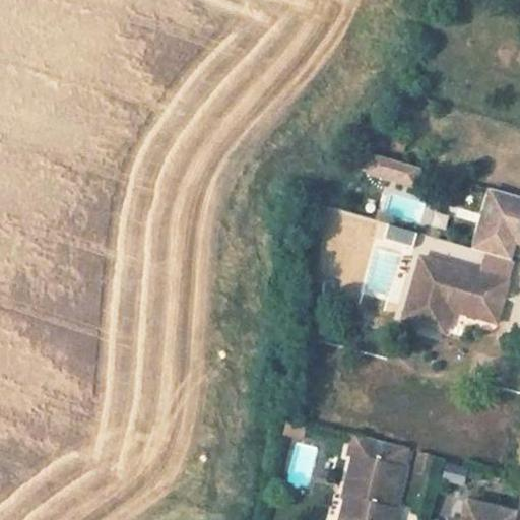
[(372,155),(369,178),(421,187),(426,165),(372,155)]
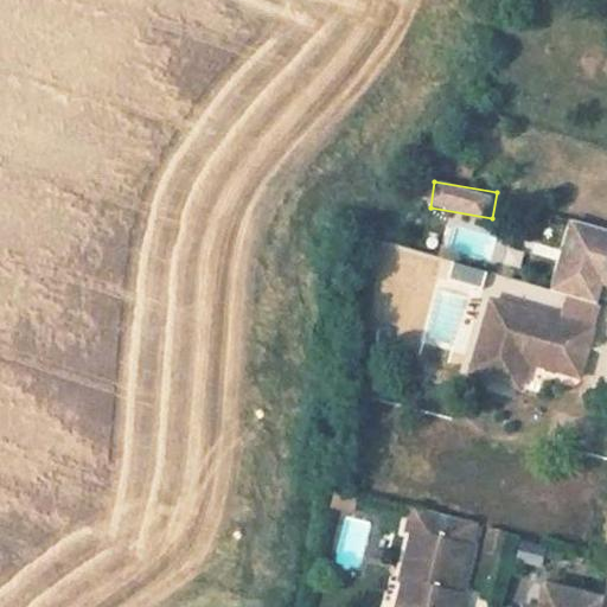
[(606,230),(596,228),(582,275),(558,268),(551,291),(564,294),(586,301),(593,279),(600,281),(606,283),(606,230)]
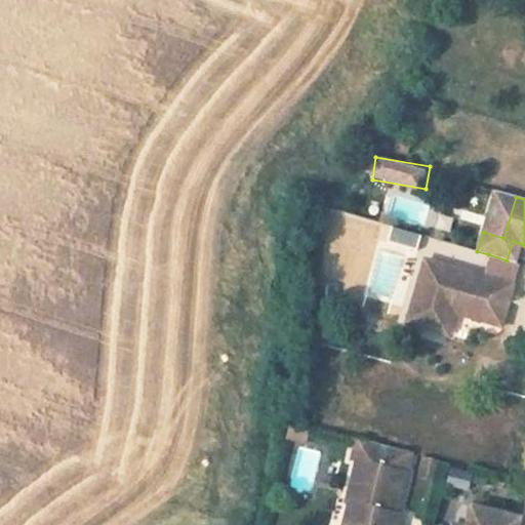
[(349,279),(366,285),(379,245),(362,239),(349,279)]
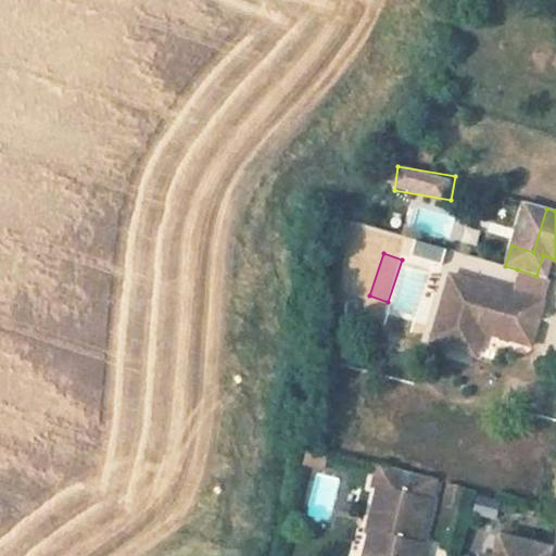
[(550,257),(543,255),(536,276),(543,278),(550,257)]
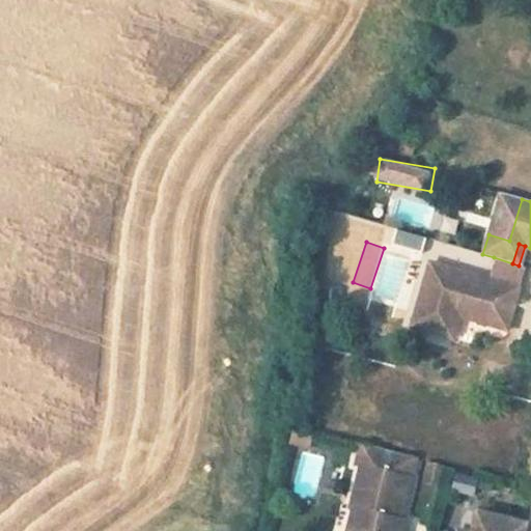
[(512,263),(494,257),(486,281),(516,289),(523,267),(519,266),(512,263)]
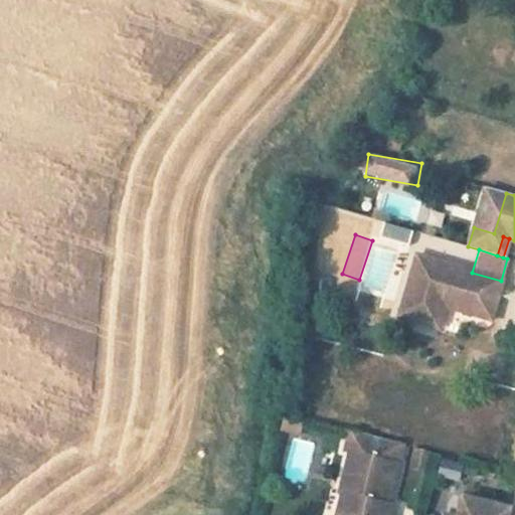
[(472,273),(415,254),(395,316),(421,324),(428,302),(443,307),(489,321),(501,281),(472,273)]
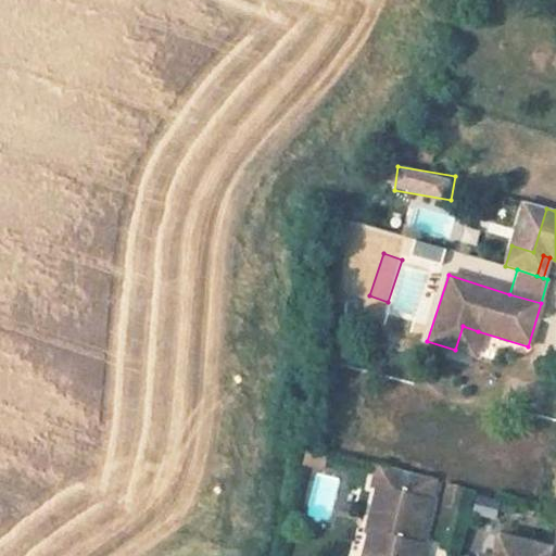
[(478,331),(463,326),(455,350),(470,354),(478,331)]
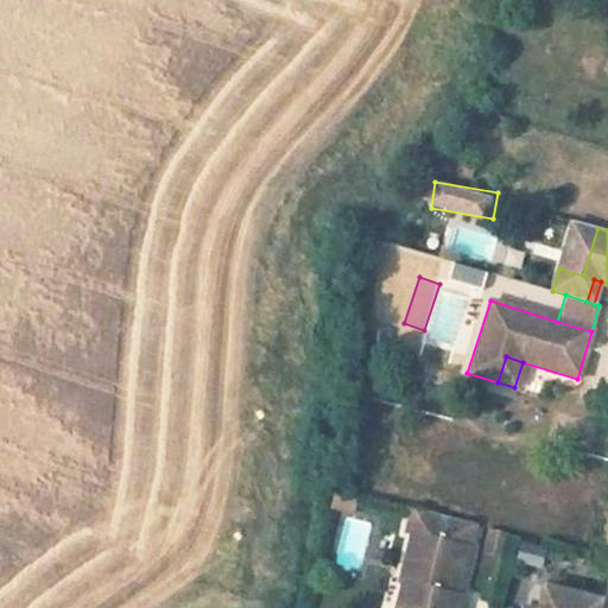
[(342,489),(322,485),(320,498),(340,502),(342,489)]
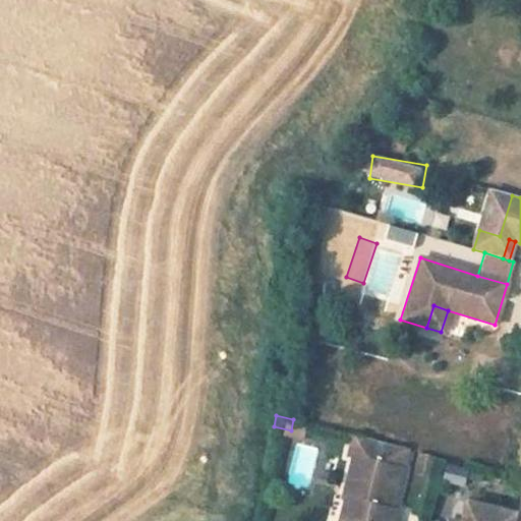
[(347,455),(353,456),(395,466),(400,447),(352,435),(347,455)]
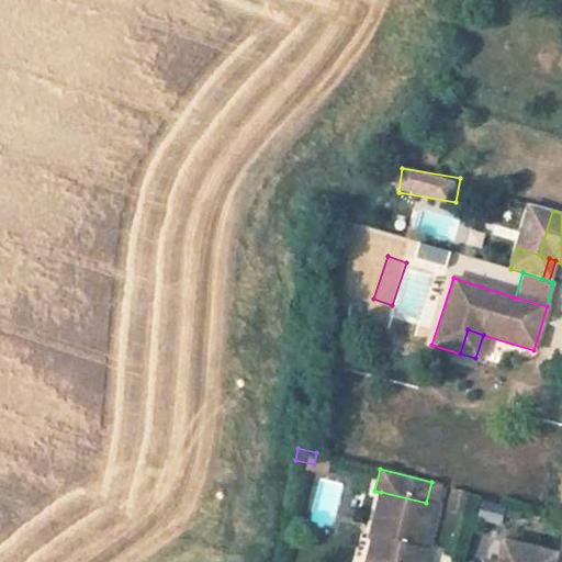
[(426,503),(381,492),(370,536),(375,537),(370,561),(371,561),(418,561),(423,548),(415,546),(426,503)]
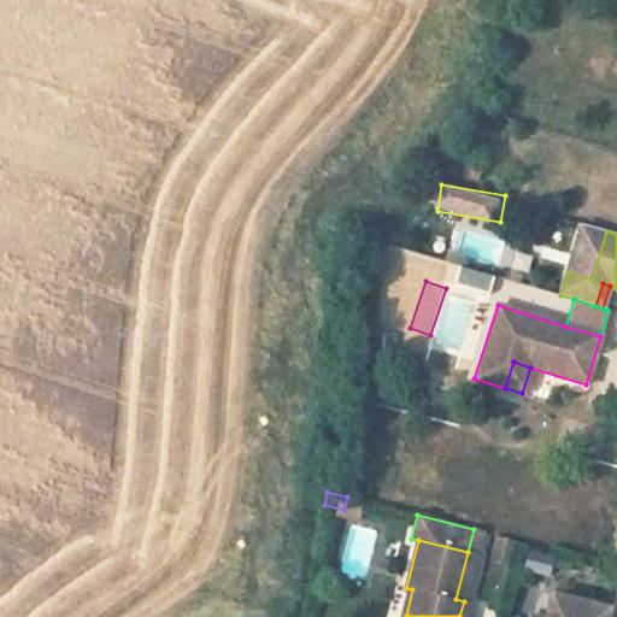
[(521,616),(518,616),(594,616),(598,607),(541,595),(535,616),(521,616)]
